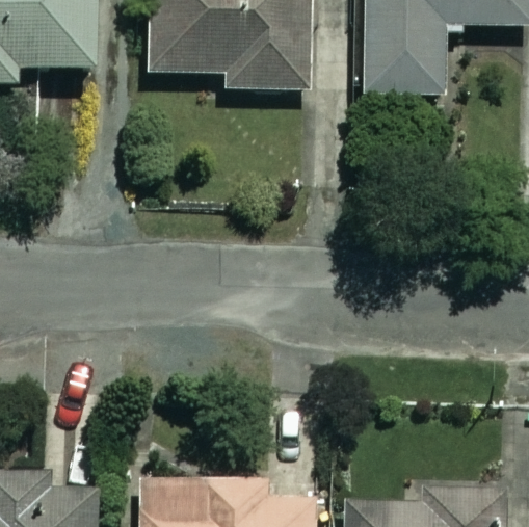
[(0,84),(21,85),(21,70),(37,71),(100,72),(100,0),(0,0),(0,84)]
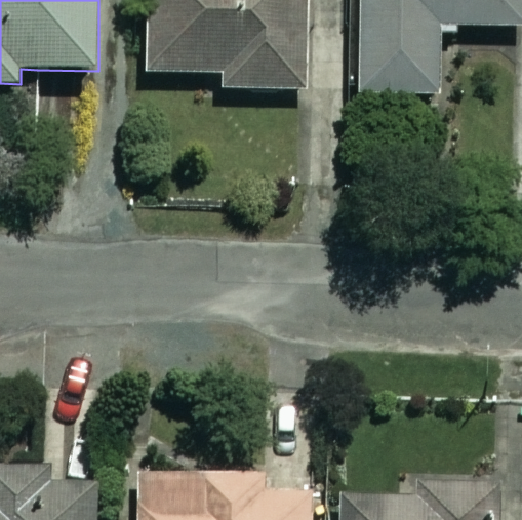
[(145,0),(144,71),(221,72),(221,86),(308,88),(309,0),(145,0)]
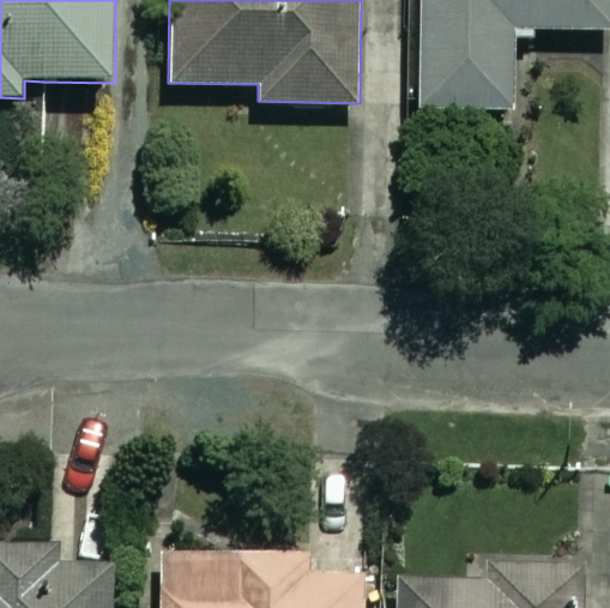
[(421,0),(420,110),(515,110),(515,29),(609,30),(609,0),(421,0)]
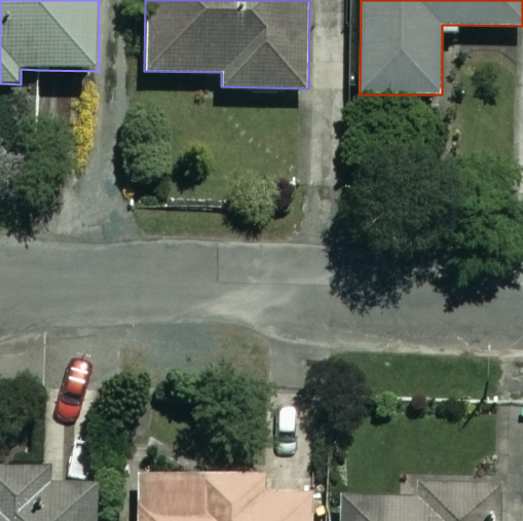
[(97,520),(99,483),(52,482),(52,467),(0,464),(0,520),(97,520)]
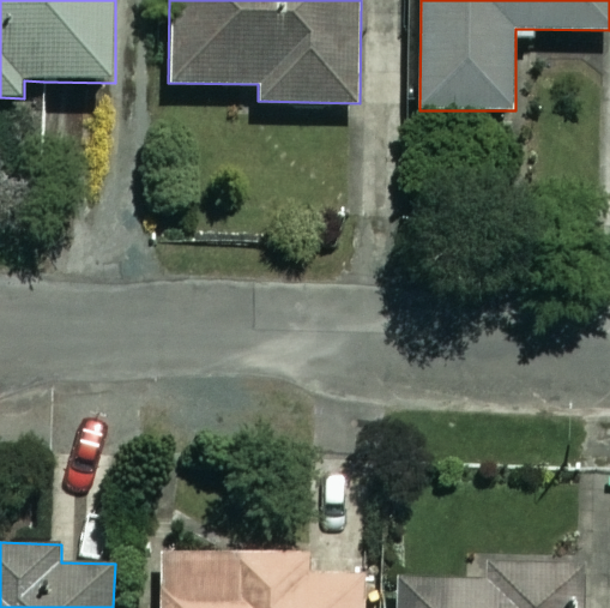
[(363,607),(364,594),(364,577),(312,576),(312,555),(159,552),(158,607),(363,607)]
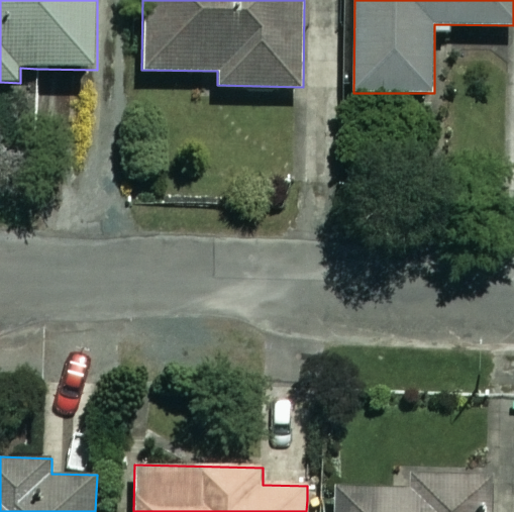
[(492,511),(494,474),(408,472),(407,483),(334,485),(334,493),(333,511),(492,511)]
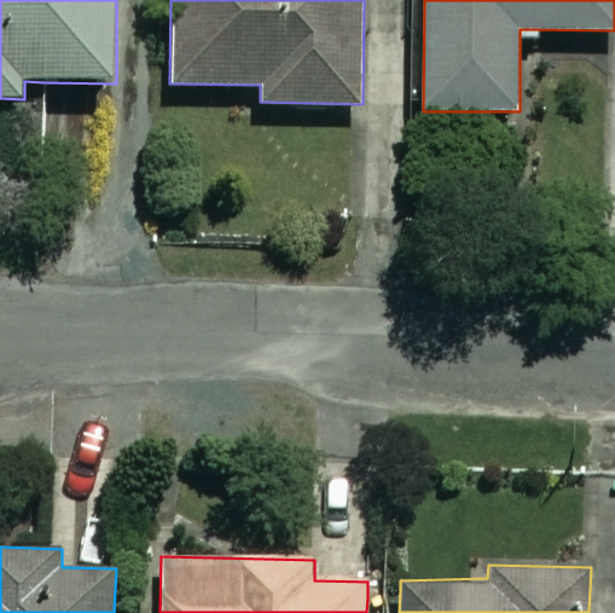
All buildings are outlined.
